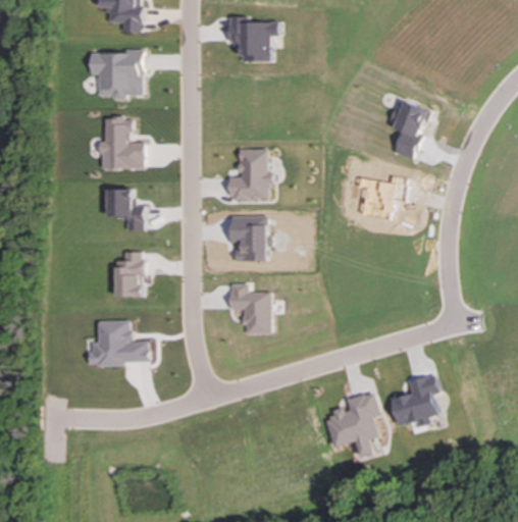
[(140,34),(141,6),(137,6),(137,0),(99,0),(99,10),(107,10),(106,22),(120,23),(120,33),(140,34)]
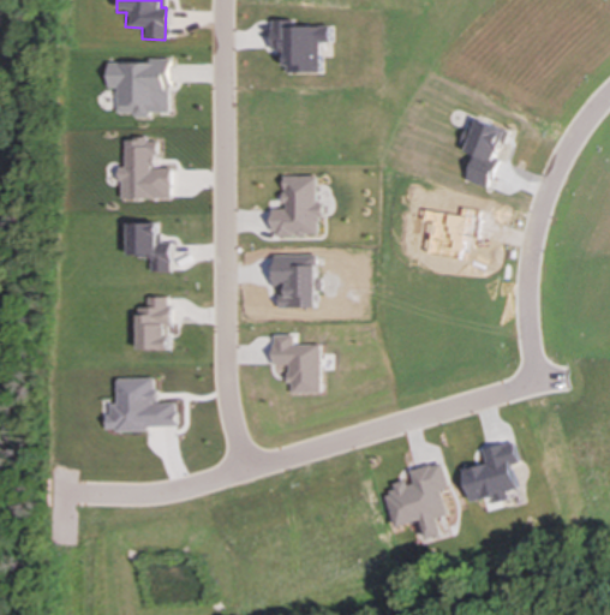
[(316,72),(316,42),(327,42),(326,27),(289,27),(289,19),(267,21),(268,51),(282,51),(282,73),(316,72)]
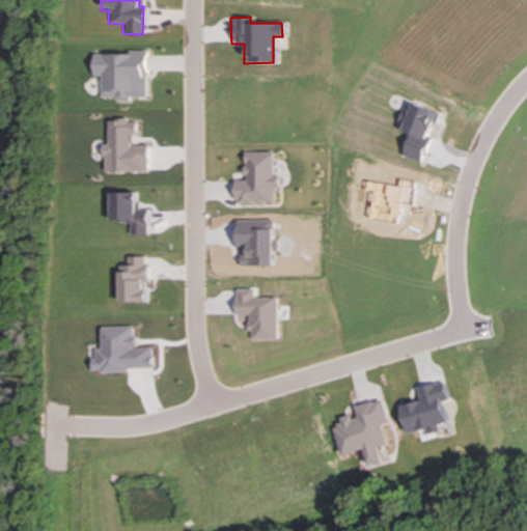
[(90,53),(90,76),(98,76),(98,99),(143,99),(143,54),(90,53)]
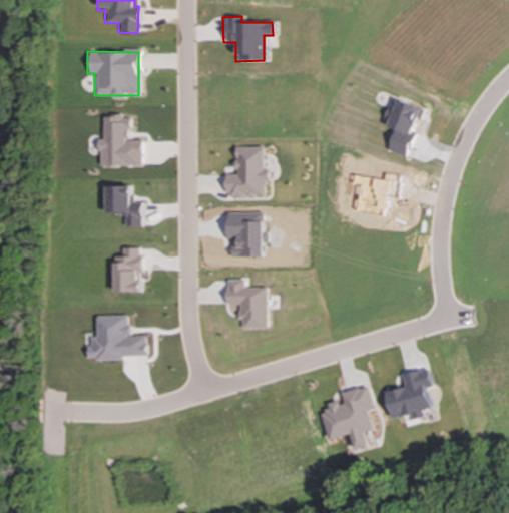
[(387,150),(406,156),(422,108),(396,100),(387,126),(394,128),(387,150)]
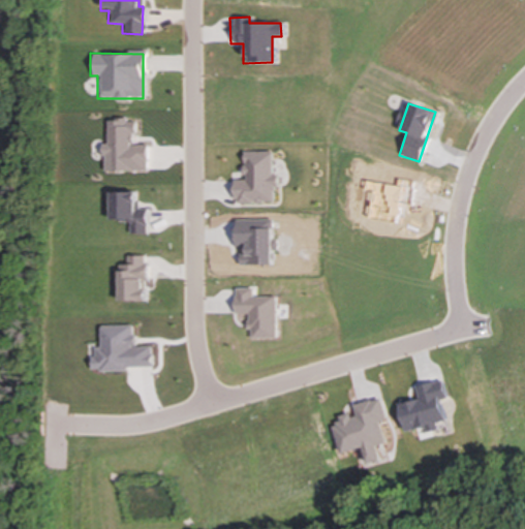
[(100,170),(145,170),(145,145),(131,146),(131,120),(104,120),(105,144),(100,144),(100,170)]
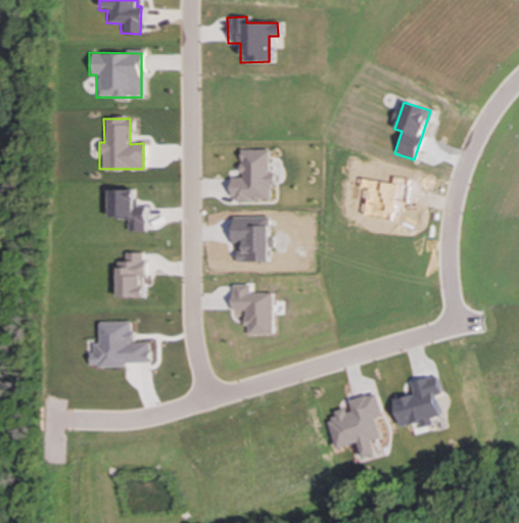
[(266,150),(238,150),(238,178),(229,179),(229,201),(269,201),(268,186),(273,186),(272,173),(267,173),(266,150)]
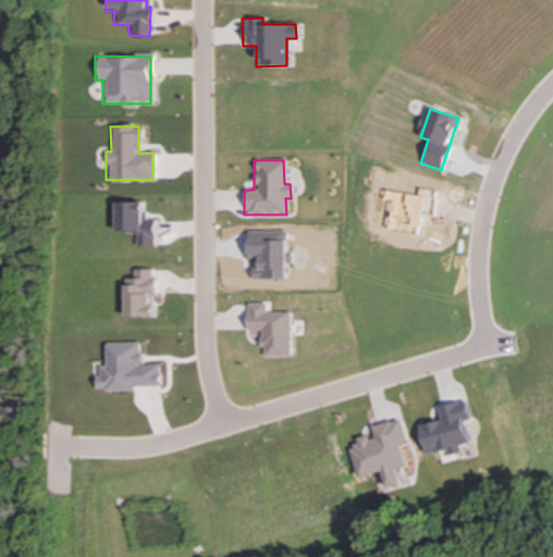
[(152,246),(152,220),(142,220),(142,202),(113,202),(114,231),(134,231),(134,246),(152,246)]
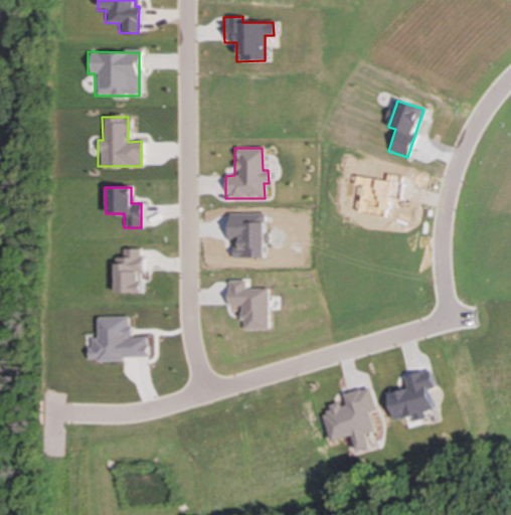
[(140,248),(122,249),(122,258),(114,258),(115,293),(141,293),(141,283),(140,283),(140,248)]
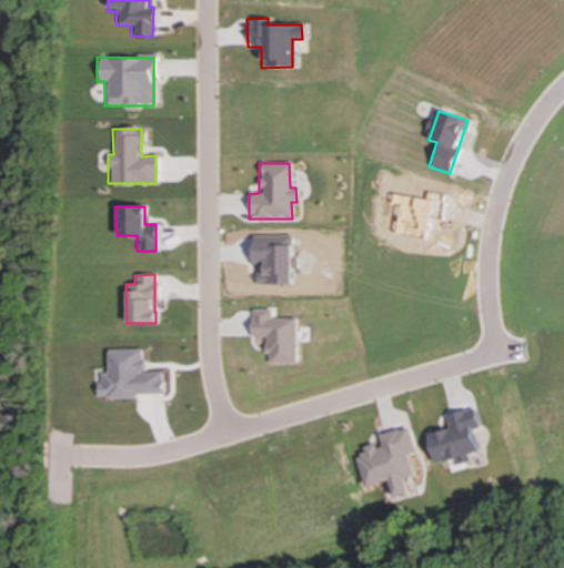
[(293,318),(269,318),(269,310),(250,310),(250,337),(264,337),(264,363),(294,363),(293,318)]
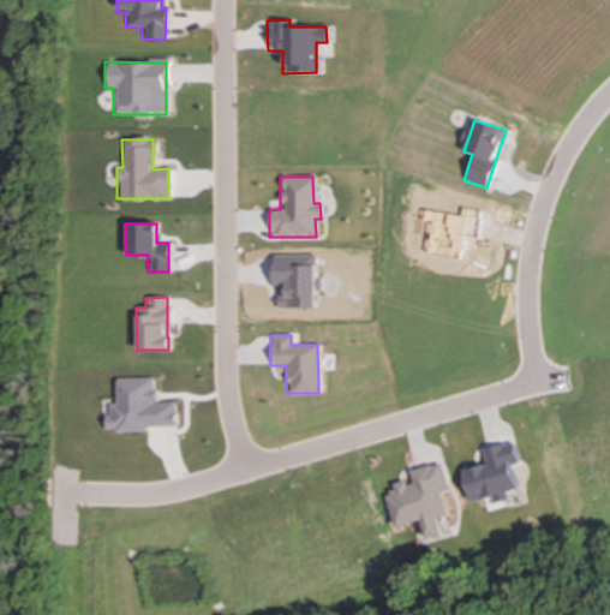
[(174,427),(174,402),(155,404),(154,378),(115,380),(115,404),(108,405),(108,415),(105,415),(105,431),(147,430),(147,427),(174,427)]
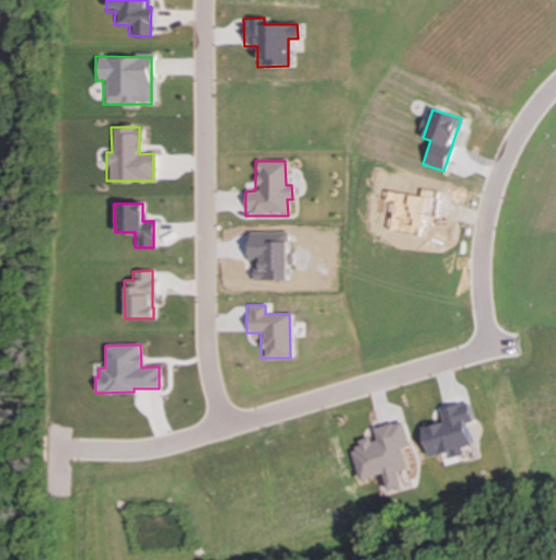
[(428,457),(450,452),(452,458),(463,455),(461,447),(472,445),(465,423),(473,421),(468,401),(440,409),(443,422),(420,429),(428,457)]
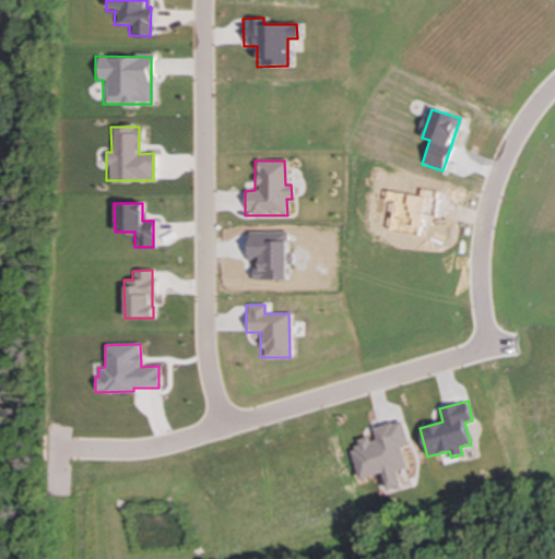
[(358,479),(382,474),(386,490),(400,487),(397,471),(405,468),(400,445),(408,443),(402,420),(373,428),(375,437),(357,441),(359,447),(351,449),(358,479)]
